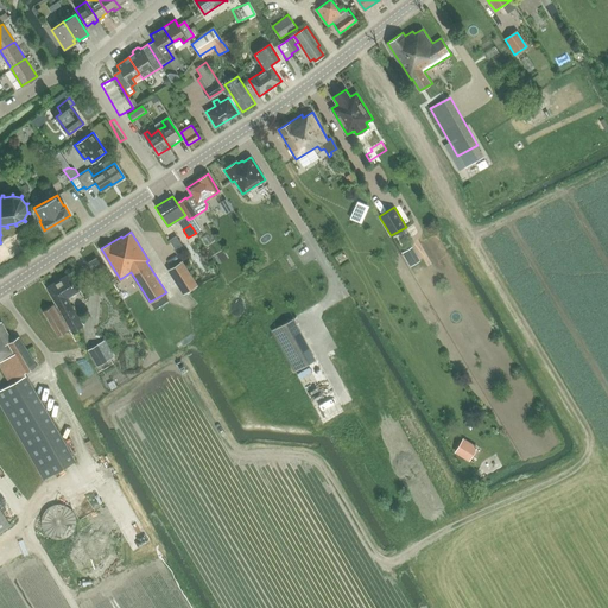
[(170,240),(177,252),(184,247),(177,235),(170,240)]
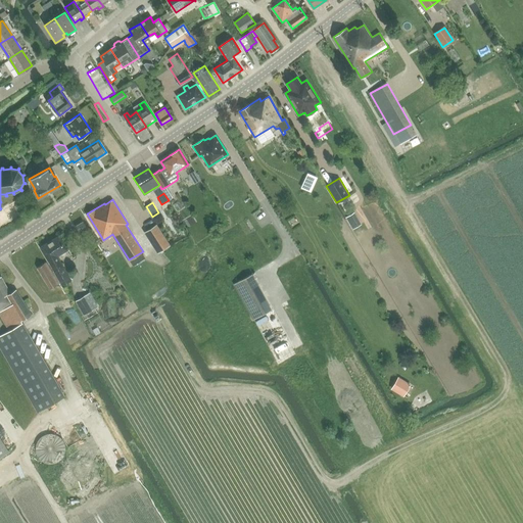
[(284,221),(291,232),(300,226),(293,215),(284,221)]
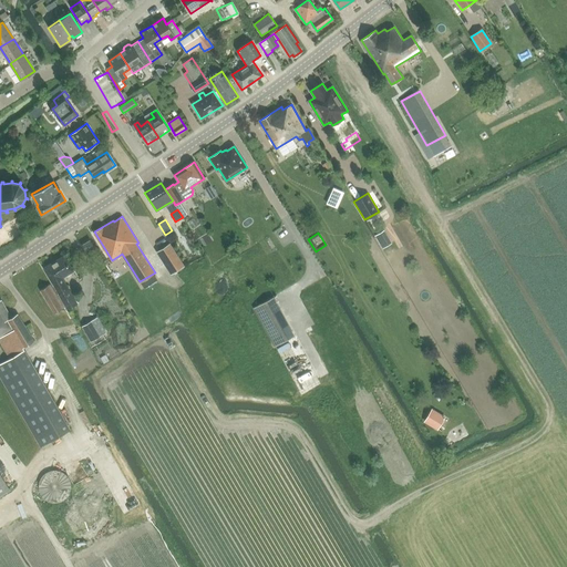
[(383,247),(390,243),(383,233),(377,237),(383,247)]
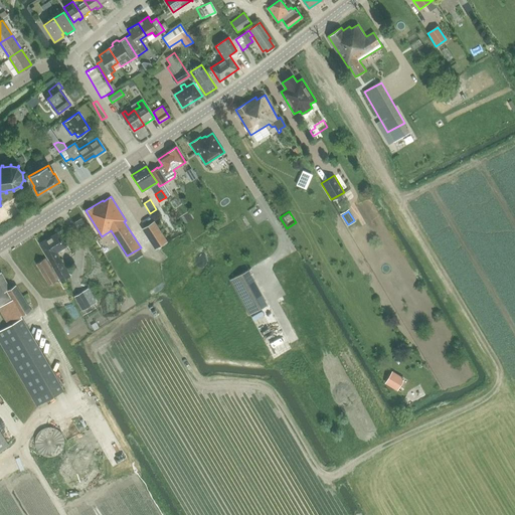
[(81,218),(74,222),(77,227),(84,222),(81,218)]
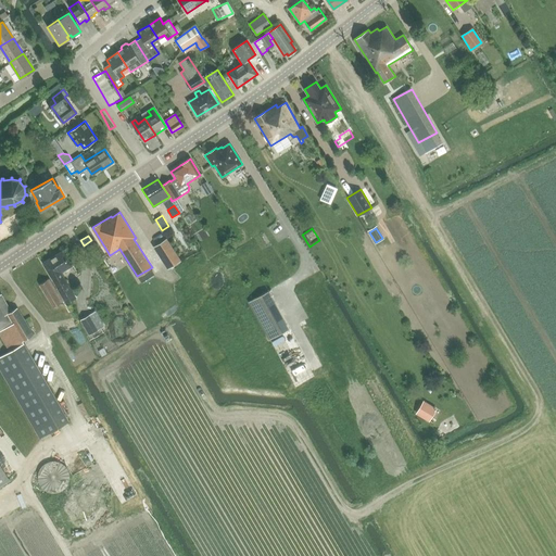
[(173,248),(159,256),(167,269),(180,261),(173,248)]
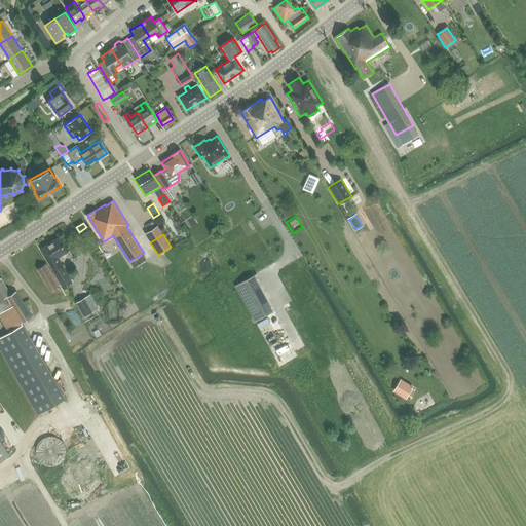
[(58,257),(69,251),(60,236),(41,249),(63,287),(72,280),(58,257)]
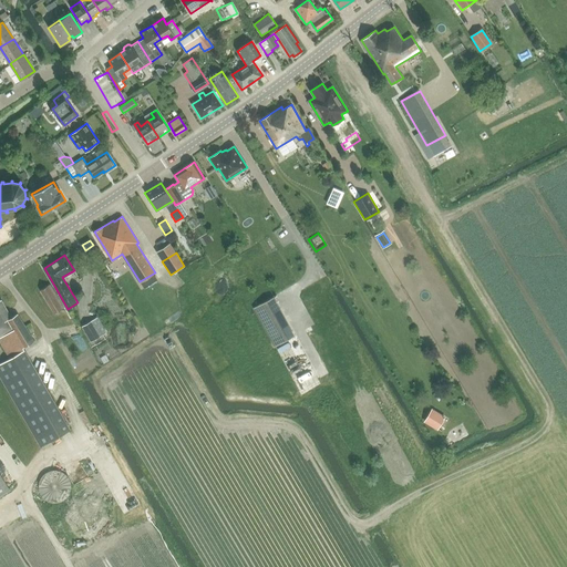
[(154,275),(143,281),(144,285),(156,279),(154,275)]
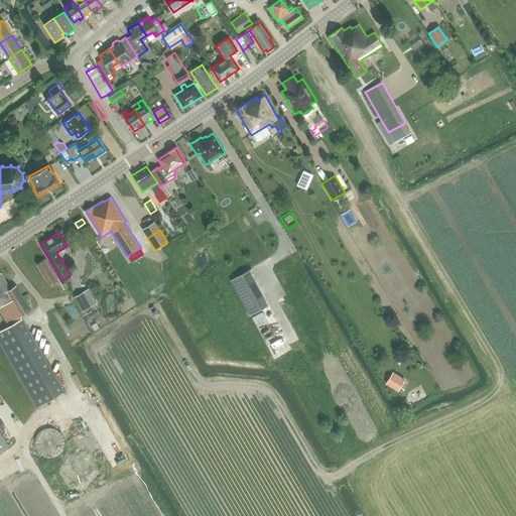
[(49,285),(59,279),(46,258),(36,264),(49,285)]
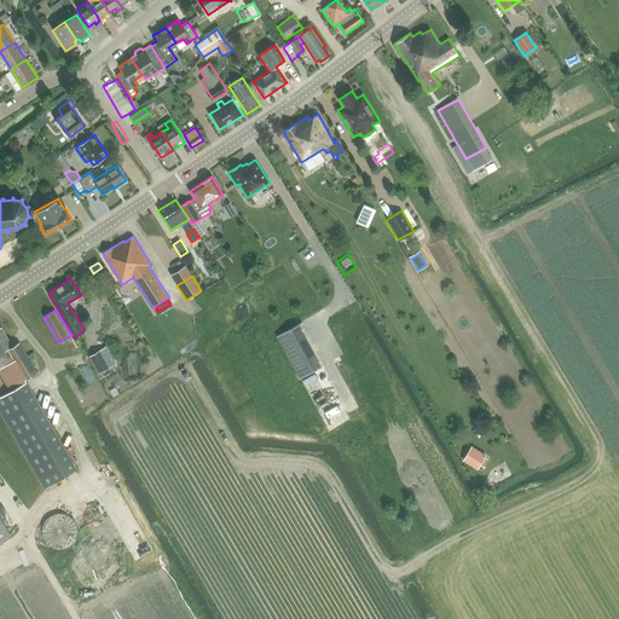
[(306,322),(312,334),(323,329),(318,317),(306,322)]
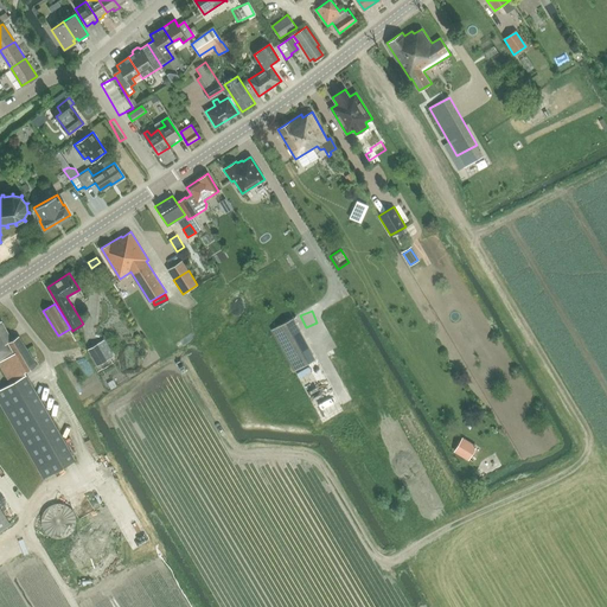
[(0,360),(6,357),(18,378),(26,374),(25,372),(37,365),(19,336),(12,339),(1,320),(0,321),(0,360)]
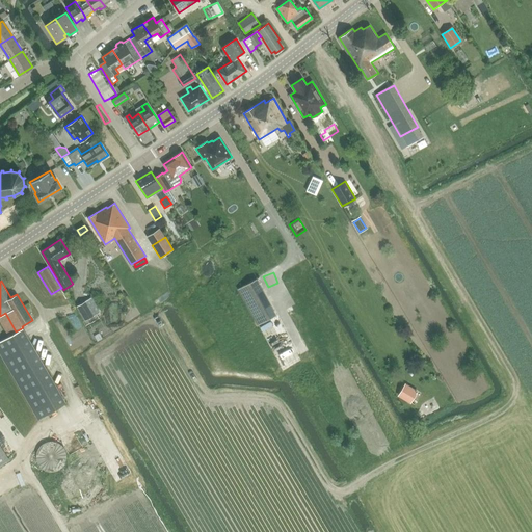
[(256,281),(240,287),(257,323),(272,316),(256,281)]
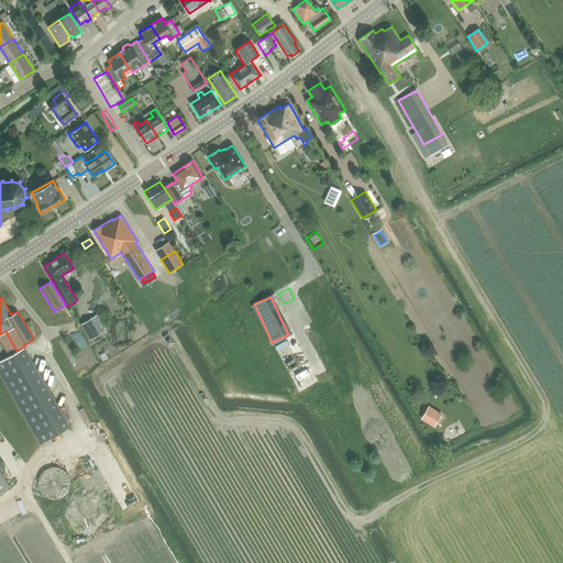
[(88,321),(81,324),(90,339),(99,333),(91,320),(91,319),(88,321)]
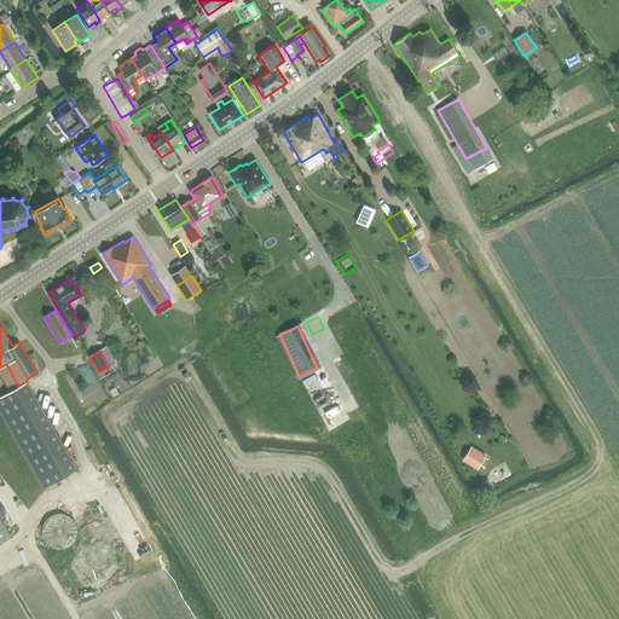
[(27,381),(18,386),(0,395),(0,410),(45,487),(76,469),(27,381)]
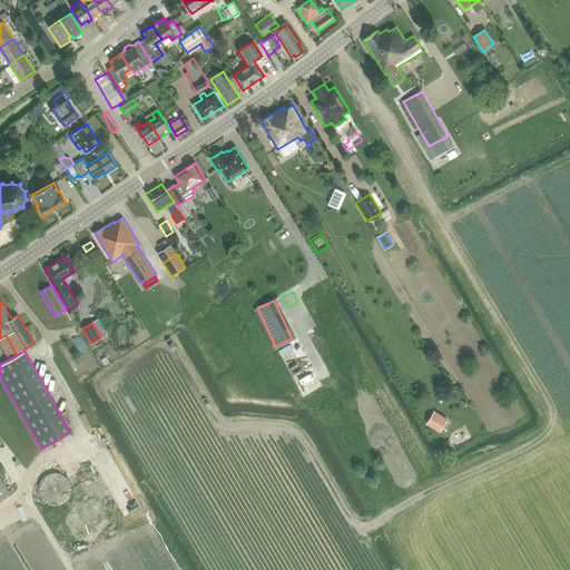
[(423,360),(416,363),(421,371),(428,369),(423,360)]
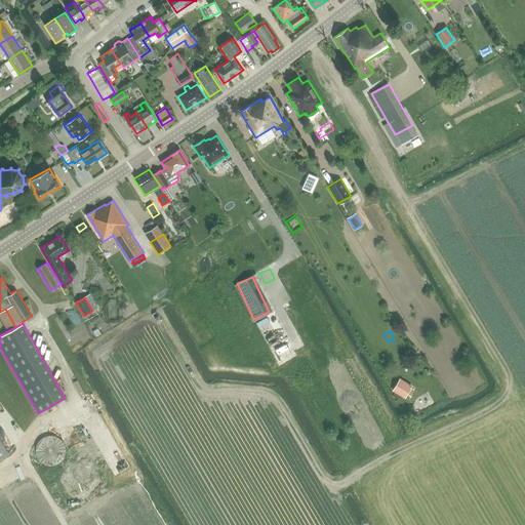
[(412,387),(400,377),(392,390),(405,398),(412,387)]
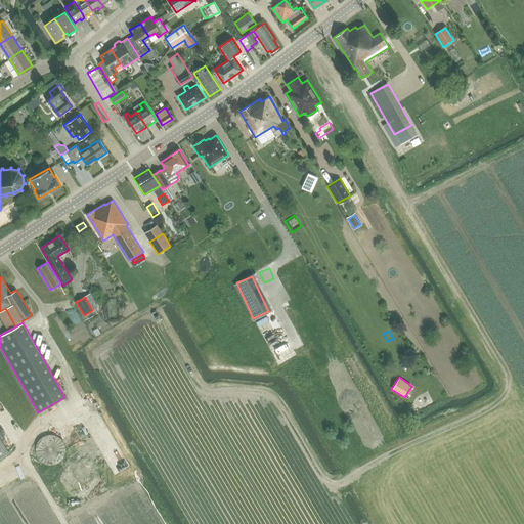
[(67,452),(67,450),(67,446),(66,444),(63,441),(62,438),(60,437),(56,435),(53,434),(50,433),(47,434),(44,435),(42,436),(39,438),(37,441),(35,444),(34,446),(34,449),(34,452),(35,455),(36,459),(38,462),(41,464),(43,465),(45,466),(49,467),(53,467),(56,466),(59,464),(62,462),(63,460),(66,455),(67,452)]
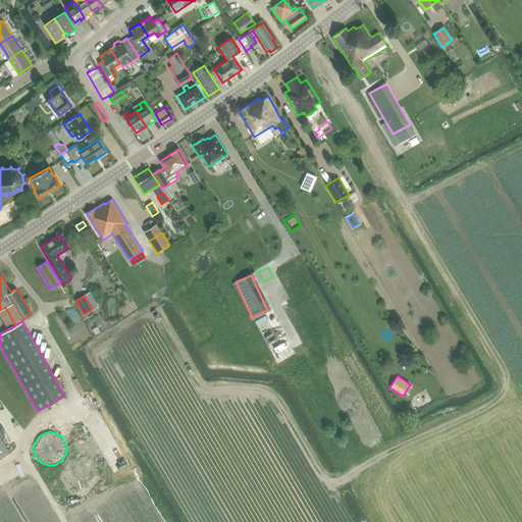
[(0,456),(9,451),(0,435),(0,456)]
